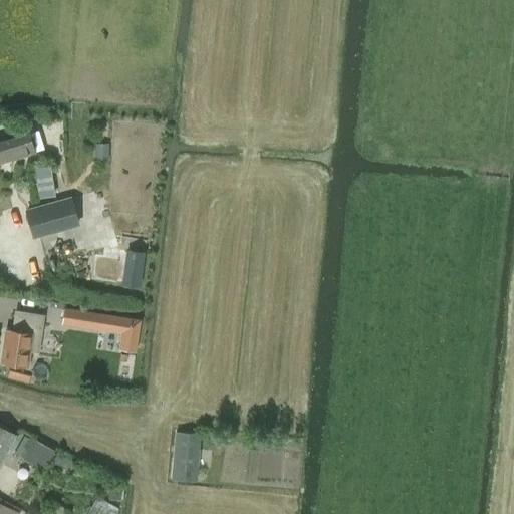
[(0,162),(35,153),(29,134),(0,141),(0,162)]
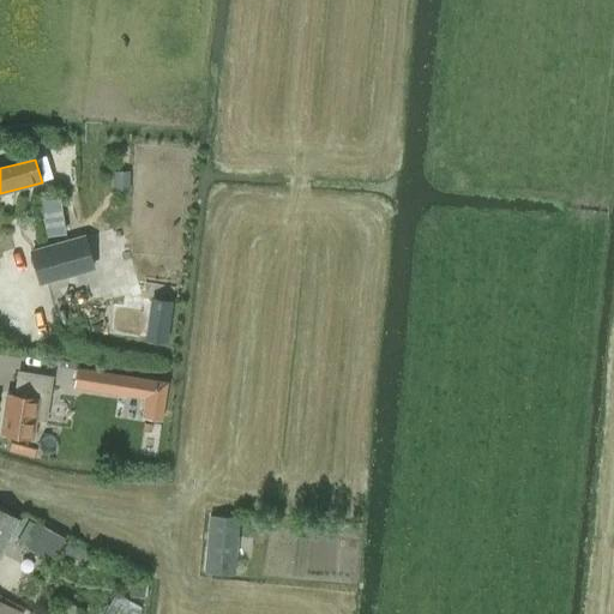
[(128,173),(112,173),(112,190),(128,190),(128,173)]
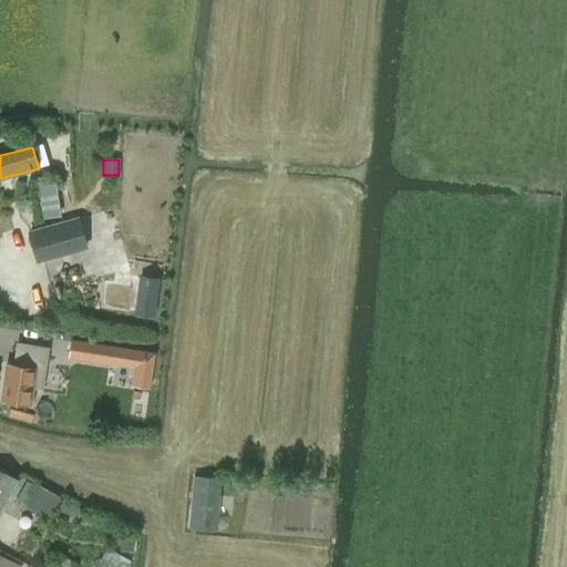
[(54,184),(39,186),(42,218),(59,216),(54,184)]
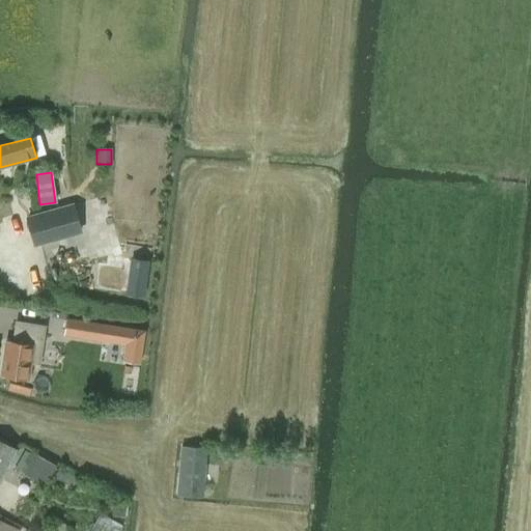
[(74,205),(27,218),(34,244),(81,231),(74,205)]
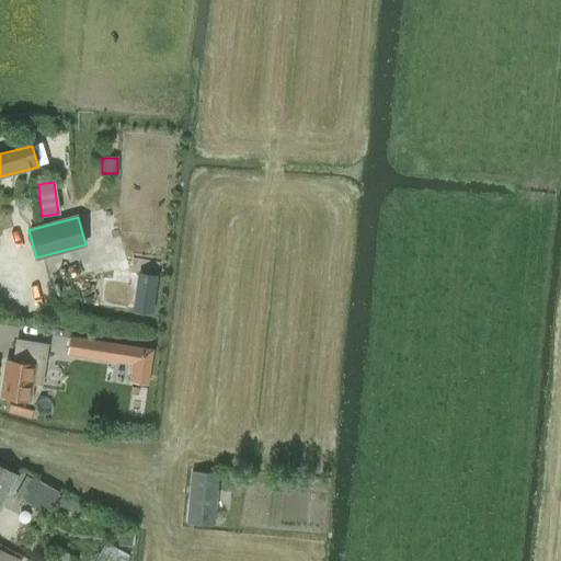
[(152,312),(159,274),(139,272),(133,310),(152,312)]
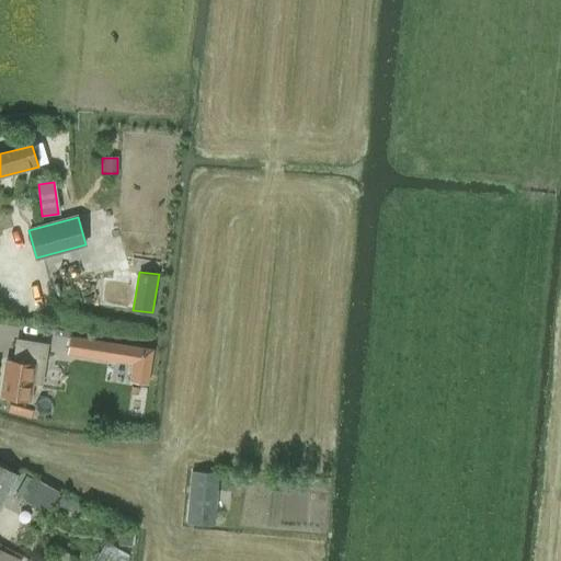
[(156,348),(113,342),(69,335),(69,336),(67,354),(110,361),(134,364),(132,380),(150,384),(153,367),(156,348)]
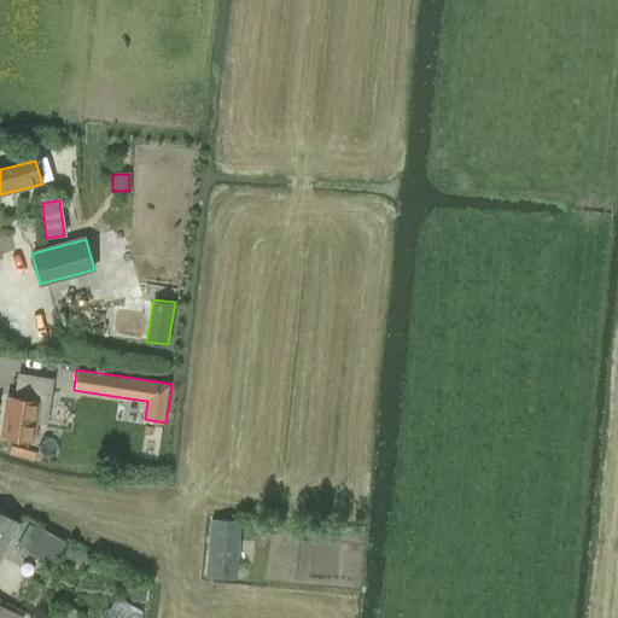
[(34,443),(36,423),(46,424),(53,378),(19,373),(16,396),(9,395),(3,438),(34,443)]
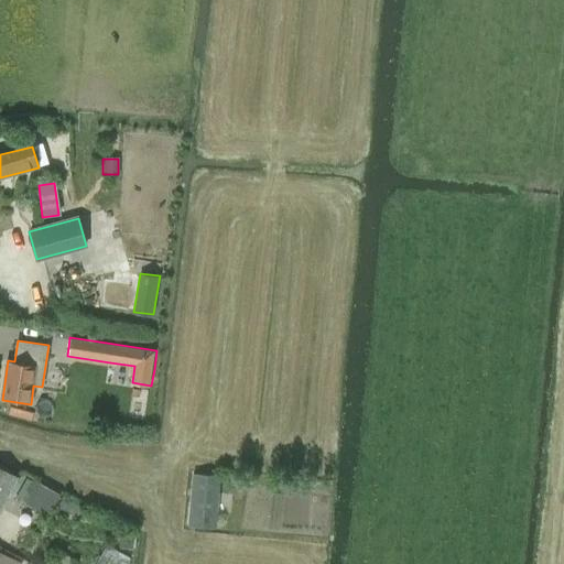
[(11,407),(10,415),(33,421),(35,411),(11,407)]
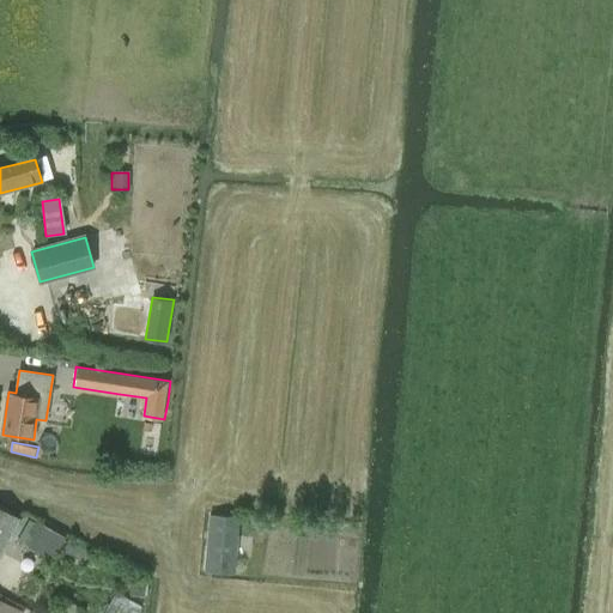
[(0,552),(18,519),(0,508),(0,552)]
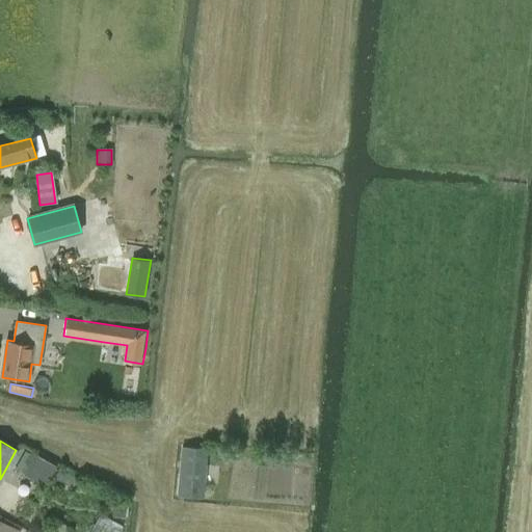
[(181,447),(177,496),(204,498),(208,449),(181,447)]
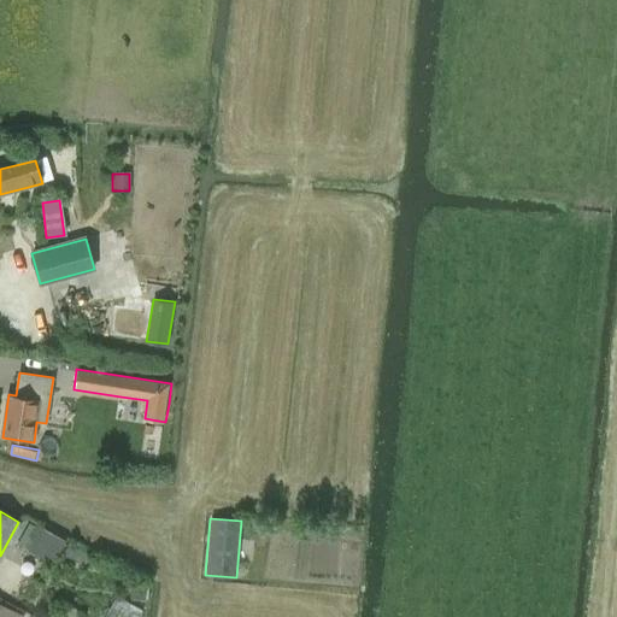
[(53,564),(66,541),(41,528),(29,551),(53,564)]
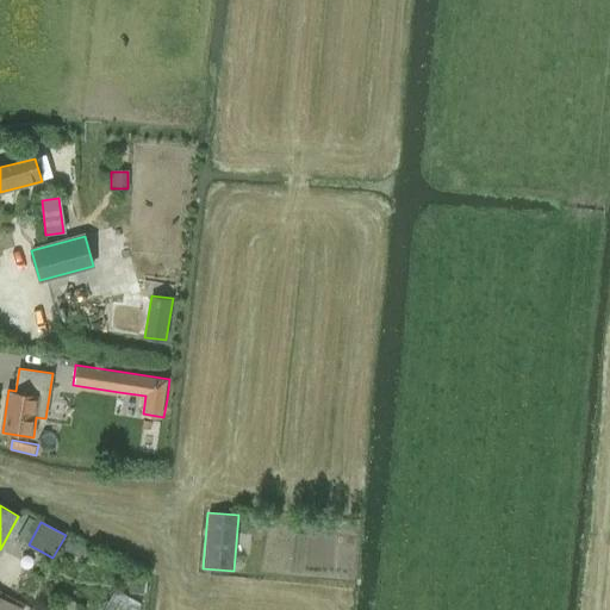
[(74,537),(68,548),(87,559),(93,548),(74,537)]
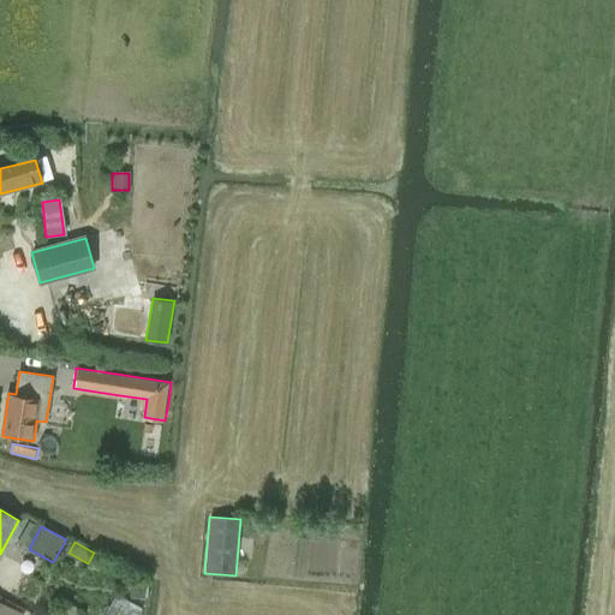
[(144,584),(132,583),(131,597),(142,598),(144,584)]
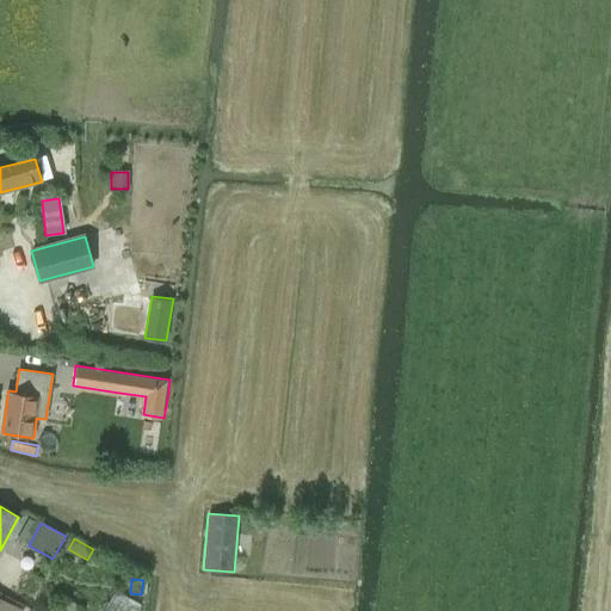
[(139,610),(141,608),(118,593),(106,610),(139,610)]
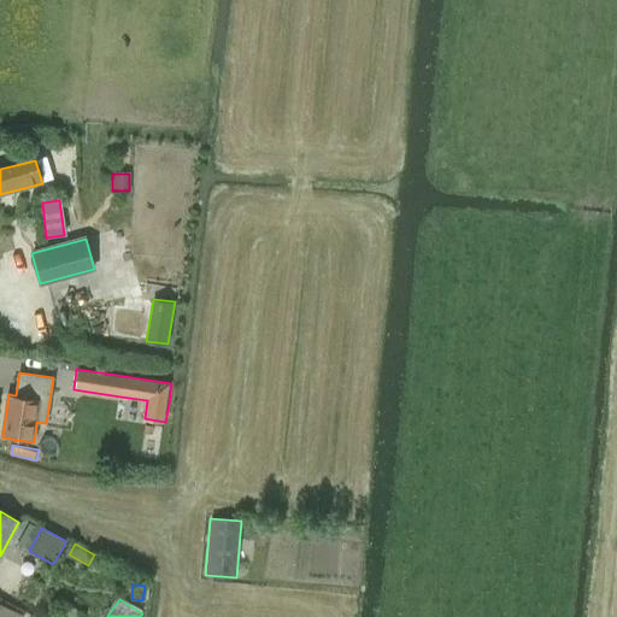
[(22,616),(23,616),(0,604),(0,616),(22,616)]
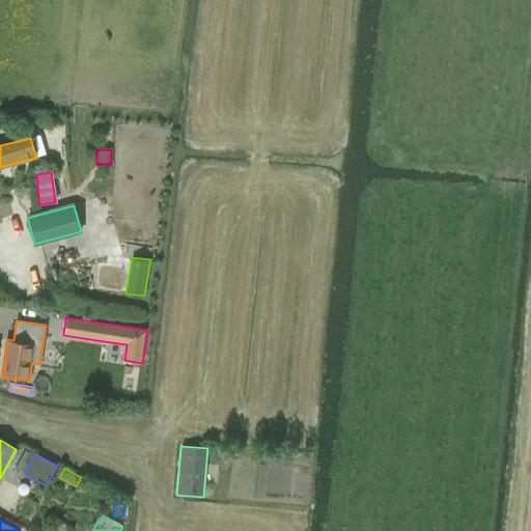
[(53,530),(71,530),(73,529),(58,522),(53,530)]
